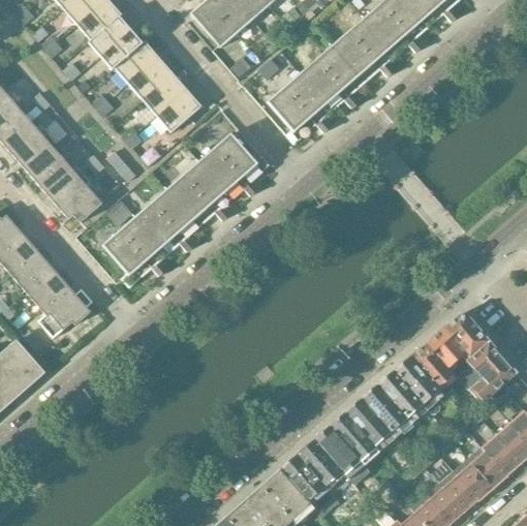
[(57,0),(64,8),(73,0),(57,0)]
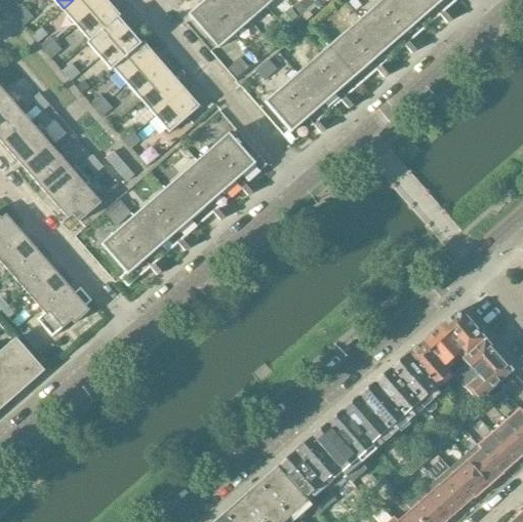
[(77,25),(106,0),(73,0),(64,8),(77,25)]
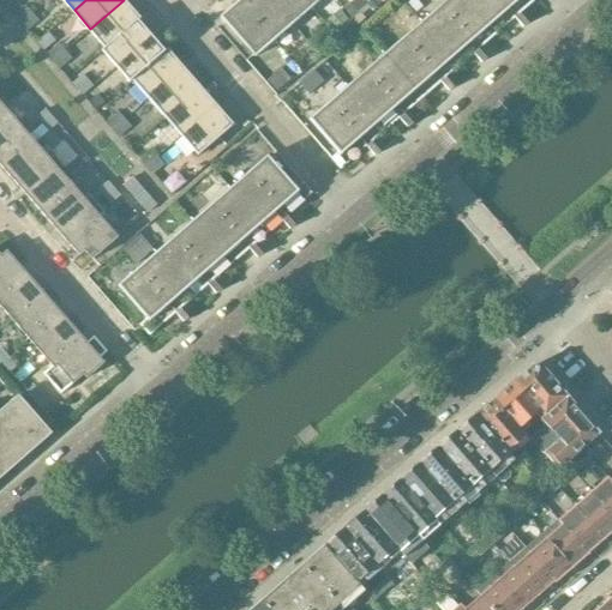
[(106,47),(139,18),(141,19),(143,17),(129,0),(124,0),(90,29),(106,47)]
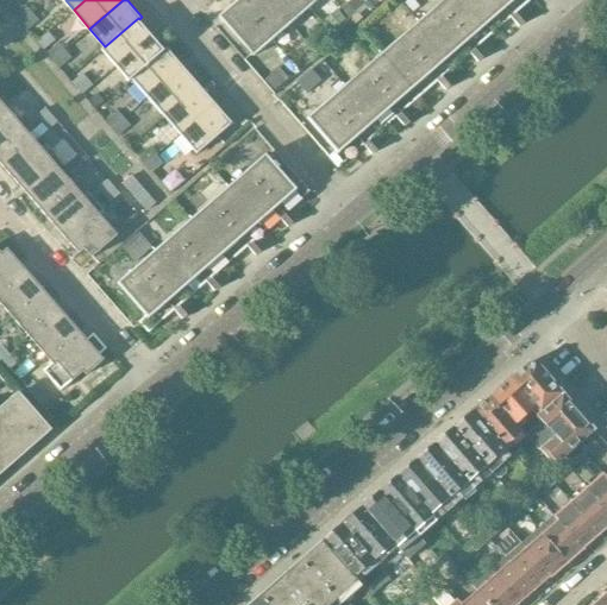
[(274,38),(242,0),(237,0),(220,14),(255,55),(274,38)]
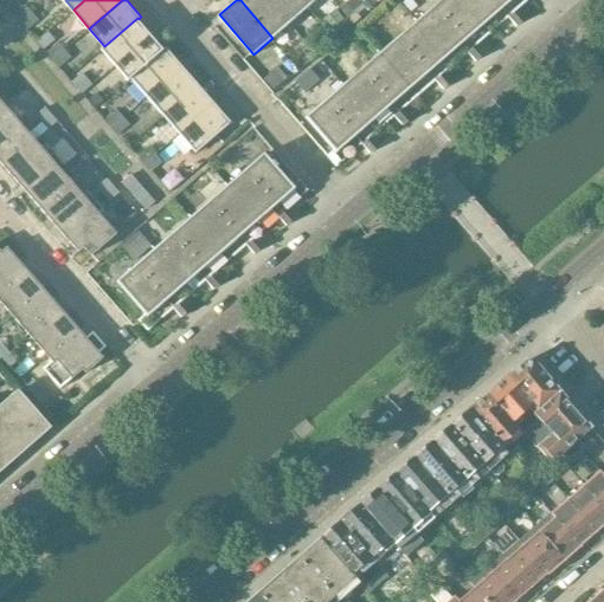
[(241,0),(272,38),(290,21),(272,0),(241,0)]
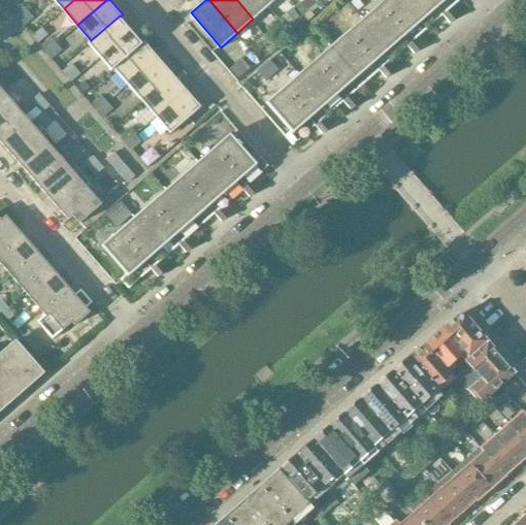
[(237,0),(253,19),(269,5),(265,0),(237,0)]
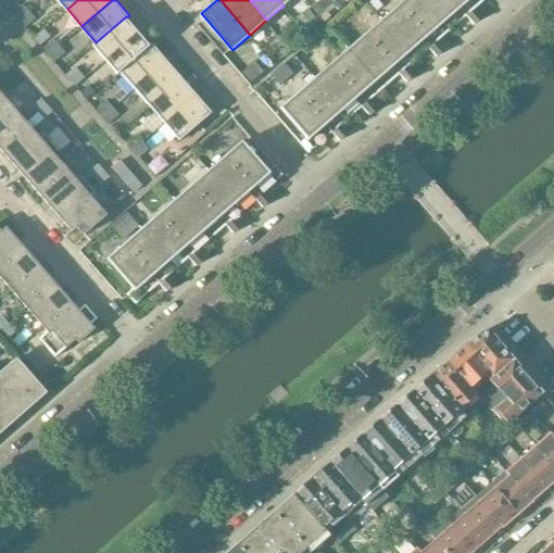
[(319,0),(313,5),(326,21),(332,15),(319,0)]
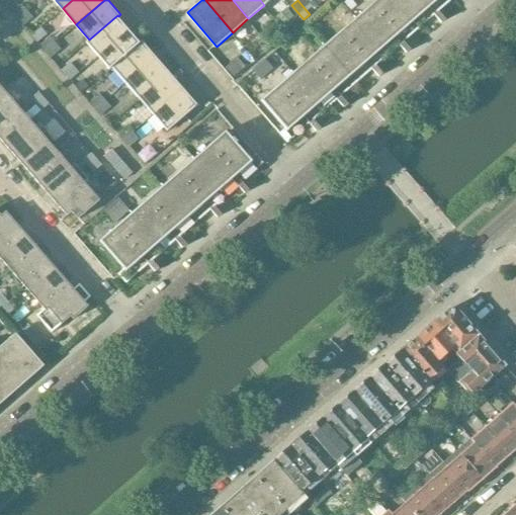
[(421,26),(415,20),(398,0),(377,0),(357,17),(383,48),(390,54),(421,26)]
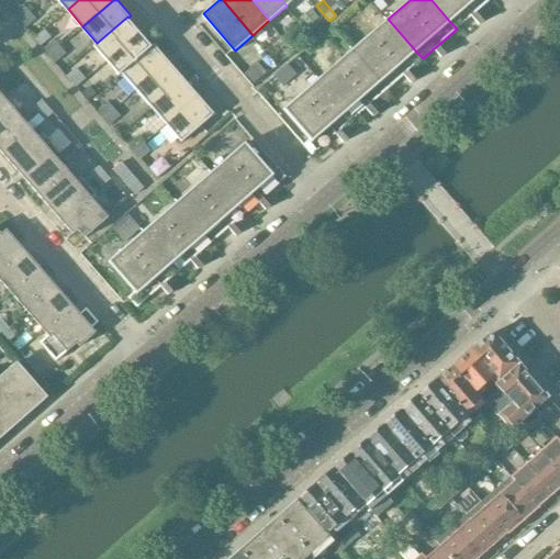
[(432,0),(450,22),(457,29),(490,0),(432,0)]
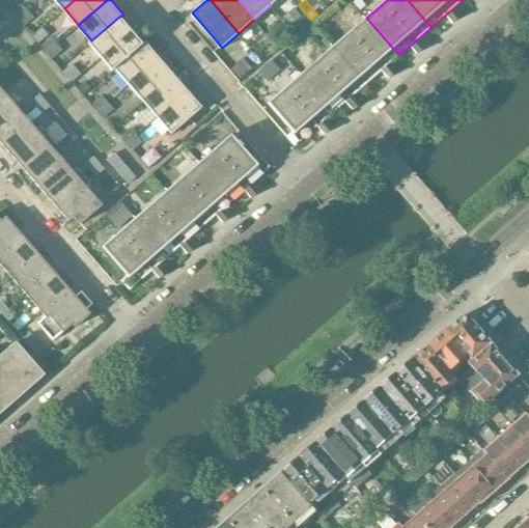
[(20,18),(30,9),(24,3),(15,11),(20,18)]
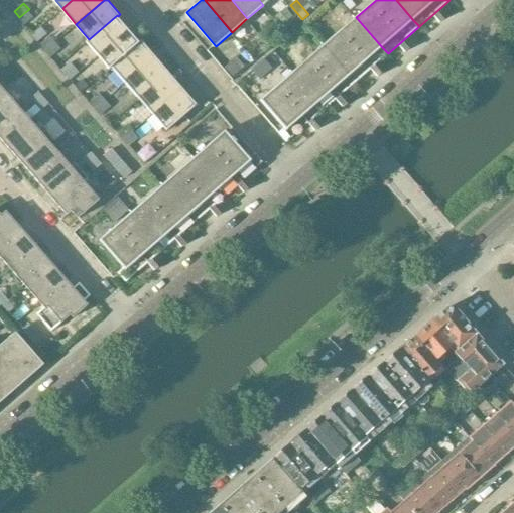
[(25,23),(34,15),(29,9),(19,17),(25,23)]
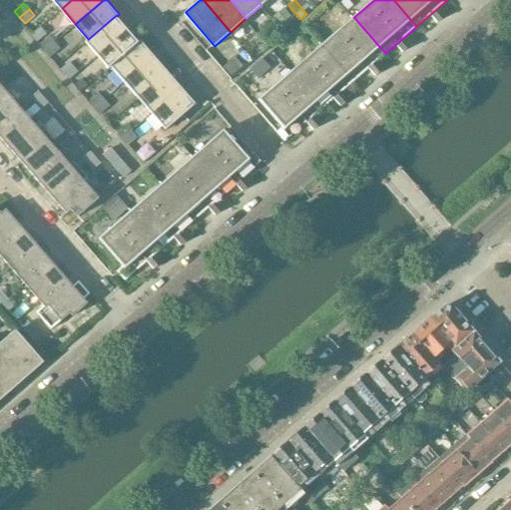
[(98,54),(128,28),(117,16),(116,15),(88,39),(86,41),(98,54)]
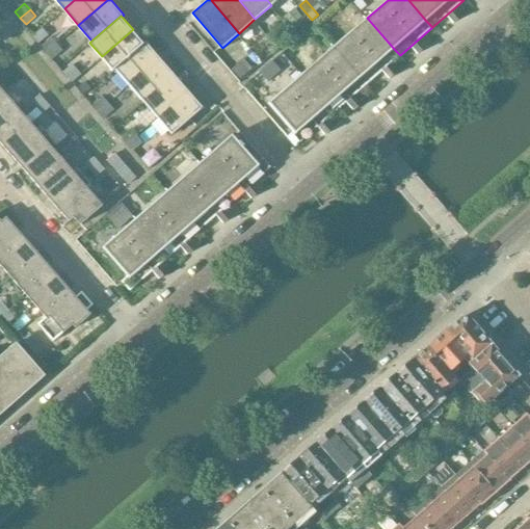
[(400,55),(394,49),(367,18),(335,46),(362,77),(367,83),(400,55)]
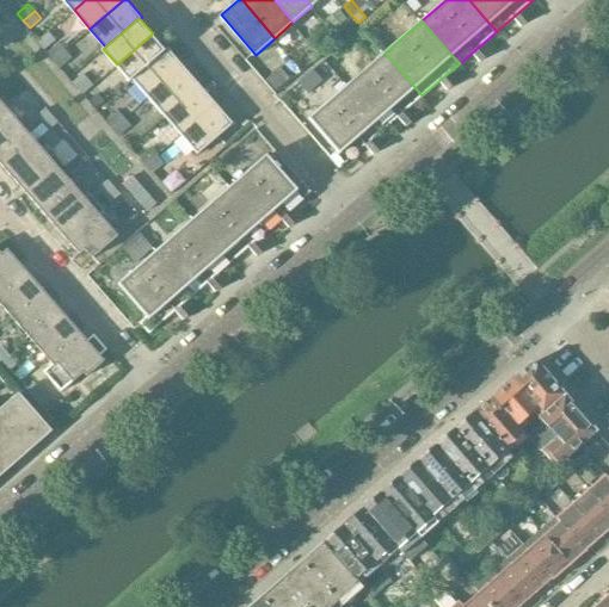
[(50,30),(40,39),(47,48),(57,38),(50,30)]
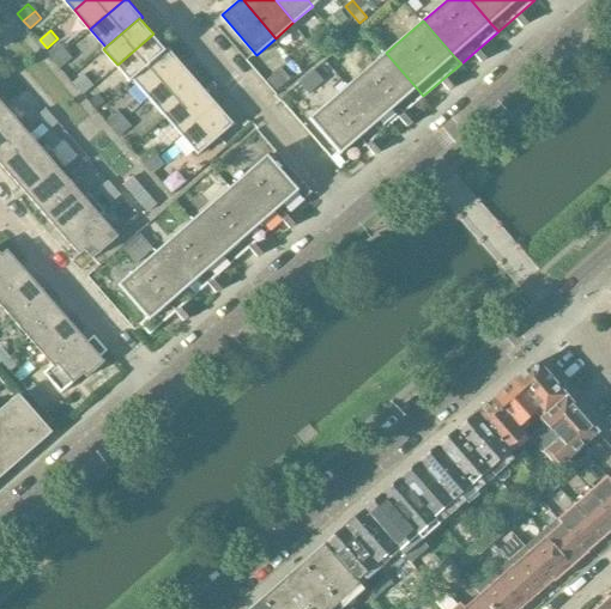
[(168,50),(167,49),(153,34),(118,65),(132,81),(134,79),(168,50)]
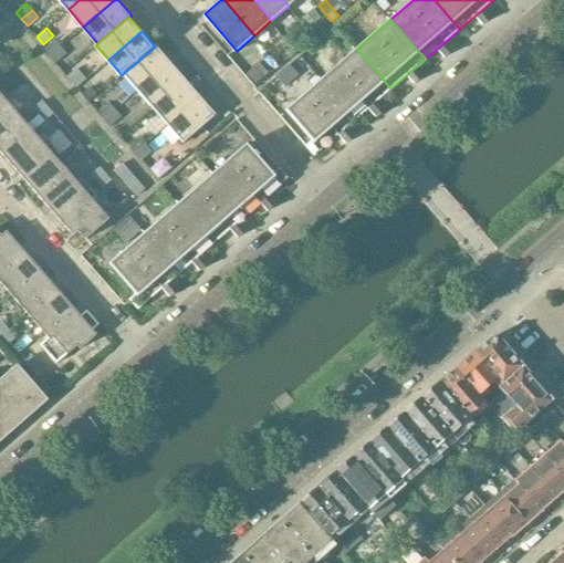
[(52,54),(62,44),(55,38),(45,47),(52,54)]
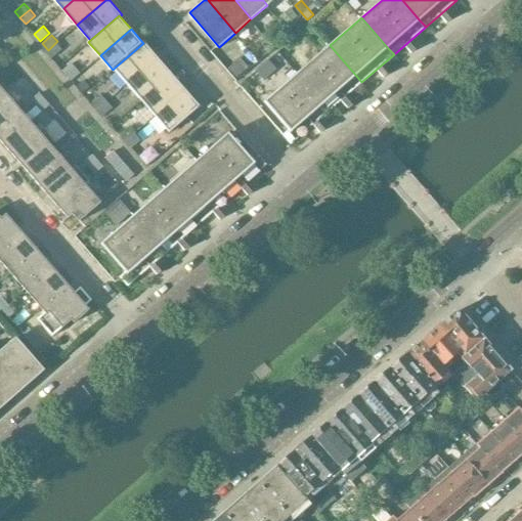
[(128,83),(159,56),(144,40),(142,42),(143,43),(115,68),(128,83)]
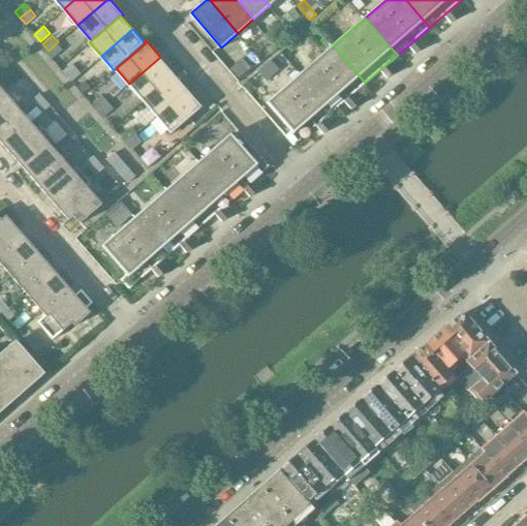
[(54,57),(63,49),(58,41),(49,51),(54,57)]
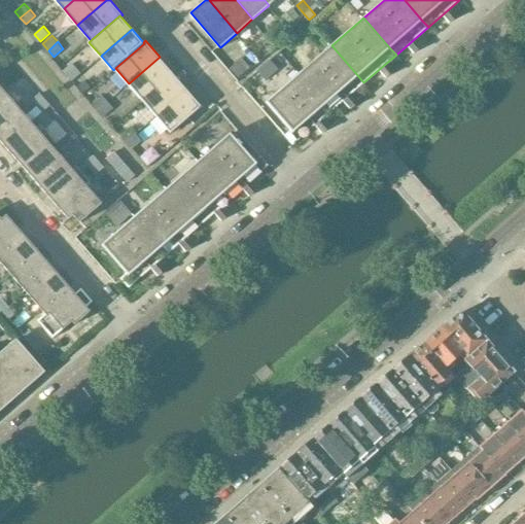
[(363,82),(358,76),(331,45),(300,73),(326,104),(331,110),(363,82)]
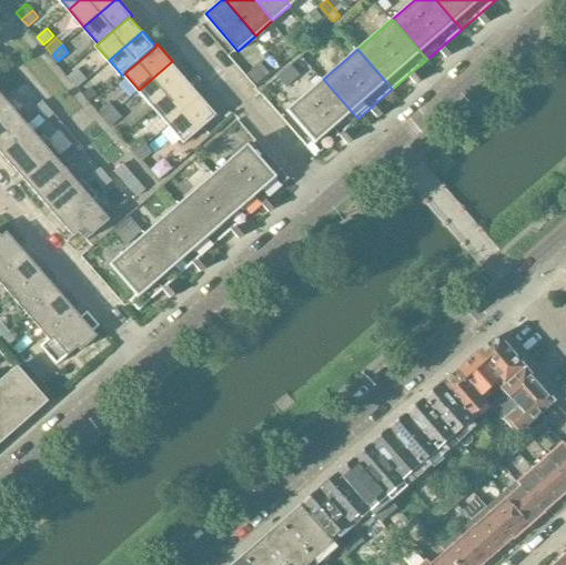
[(154,107),(188,78),(172,61),(139,90),(154,107)]
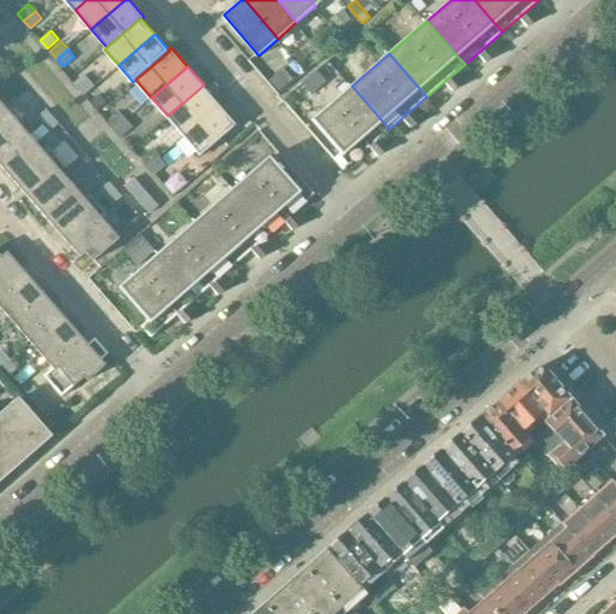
[(295,77),(284,66),(271,79),(280,89),(295,77)]
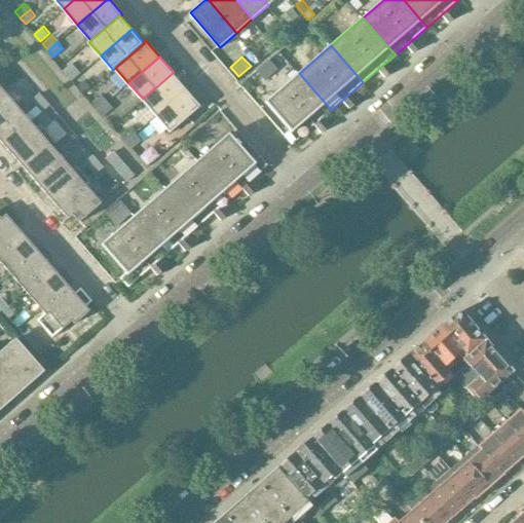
[(270,59),(258,70),(266,79),(279,68),(270,59)]
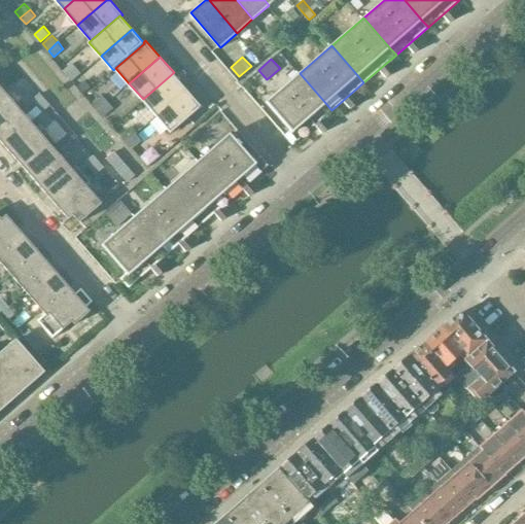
[(81,72),(72,61),(63,69),(72,80),(81,72)]
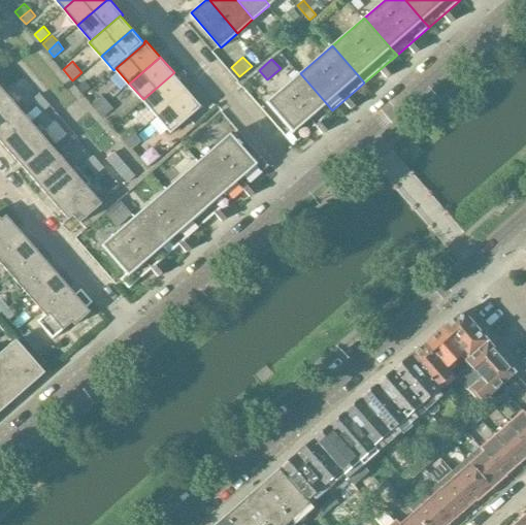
[(157,116),(188,89),(174,72),(143,99),(157,116)]
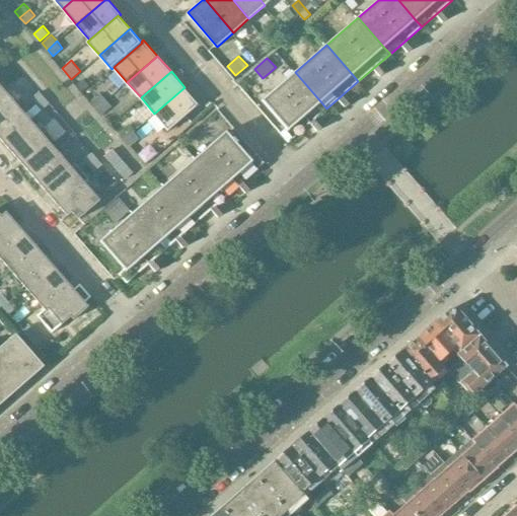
[(326,108),(321,102),(295,72),(264,100),(288,128),(282,133),(289,141),(326,108)]
